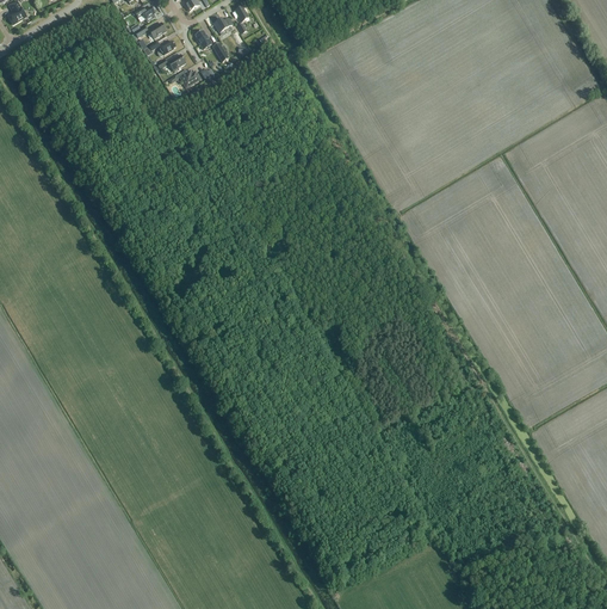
[(10,24),(23,16),(18,6),(17,6),(14,0),(12,0),(5,5),(10,12),(4,14),(10,24)]
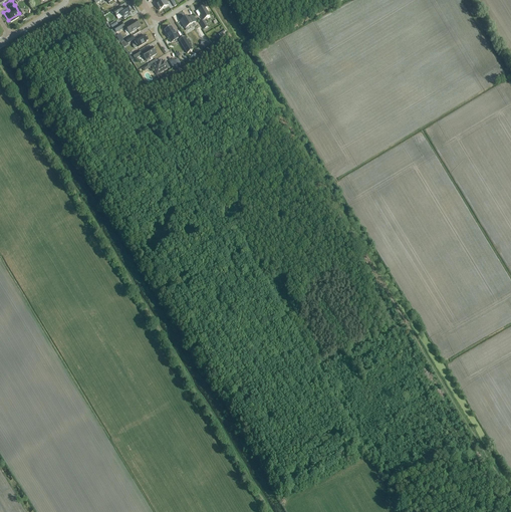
[(158,0),(153,3),(157,9),(165,3),(163,0),(158,0)]
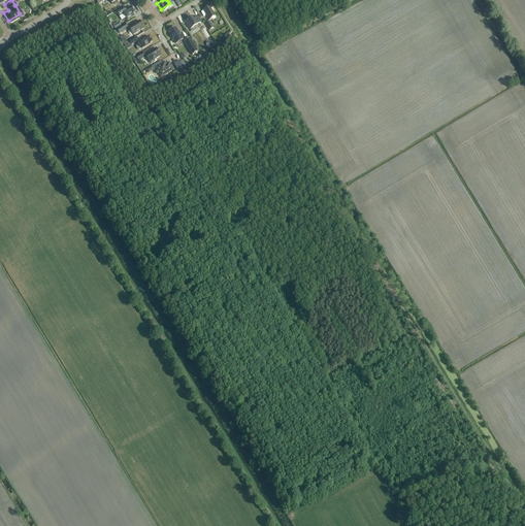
[(210,9),(207,4),(200,8),(203,14),(202,14),(205,19),(212,14),(209,9),(210,9)]
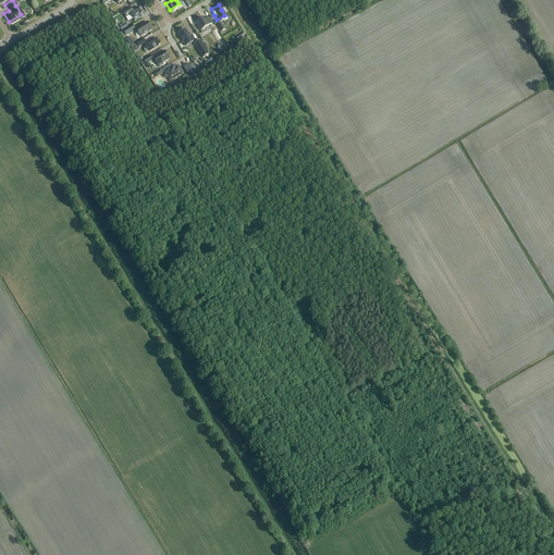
[(138,11),(134,5),(128,9),(127,5),(121,9),(124,14),(127,13),(130,16),(133,14),(134,17),(137,15),(138,15),(138,14),(137,13),(137,12),(138,11)]
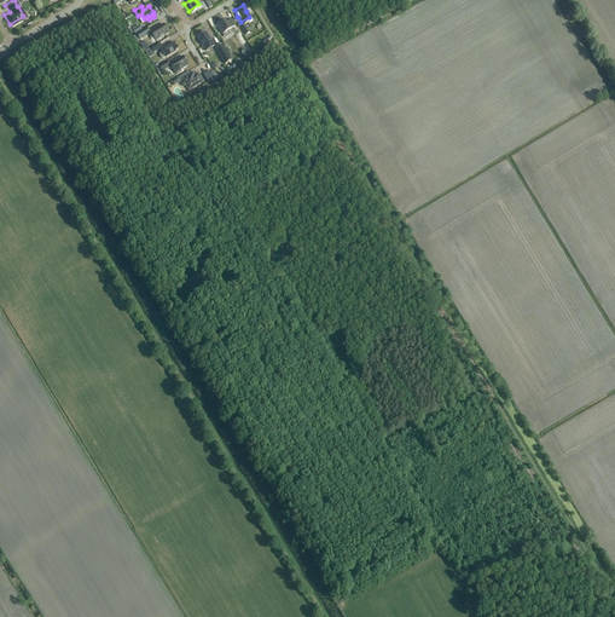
[(221,18),(213,23),(219,33),(233,24),(228,17),(222,21),(221,18)]
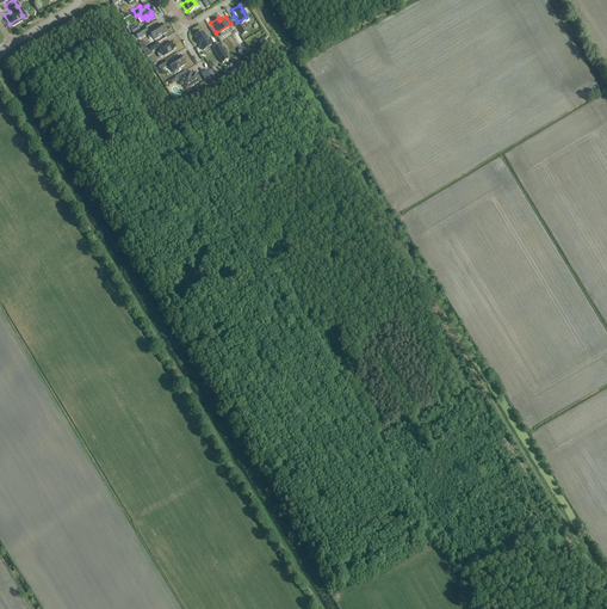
[(162,31),(158,23),(146,30),(150,38),(162,31)]
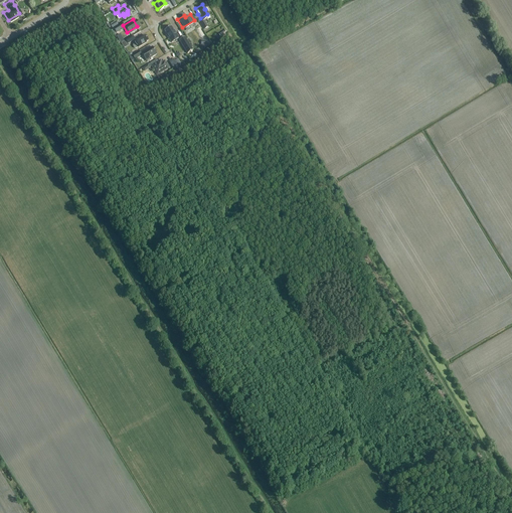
[(114,31),(122,26),(120,22),(111,27),(114,31)]
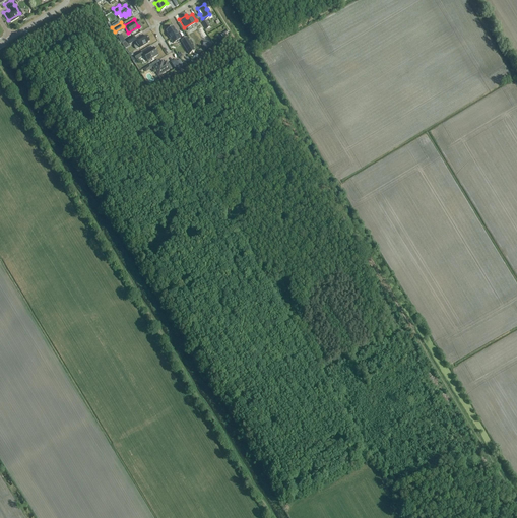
[(164,29),(166,33),(165,34),(171,42),(178,37),(173,28),(172,28),(170,24),(164,29)]
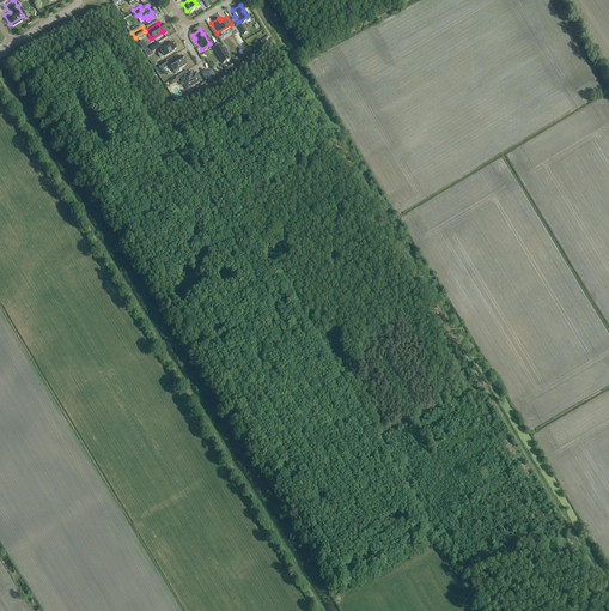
[(160,55),(171,48),(170,48),(172,47),(169,41),(166,42),(166,41),(156,48),(157,49),(156,52),(154,53),(157,55),(158,56),(160,54),(160,55)]
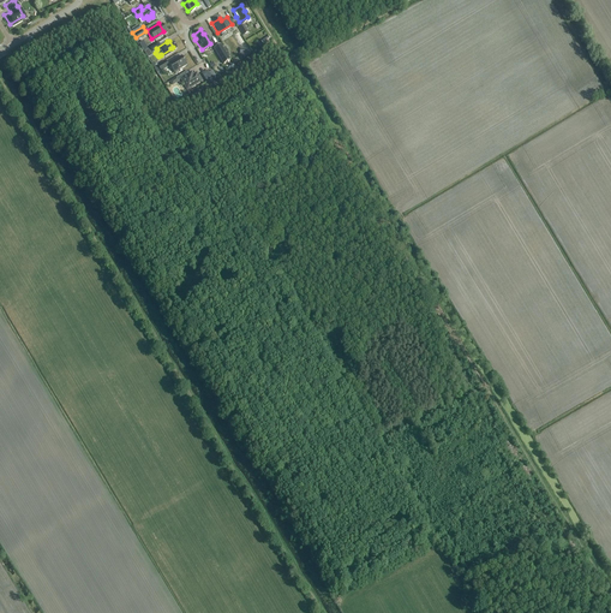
[(210,47),(220,63),(227,58),(217,42),(210,47)]
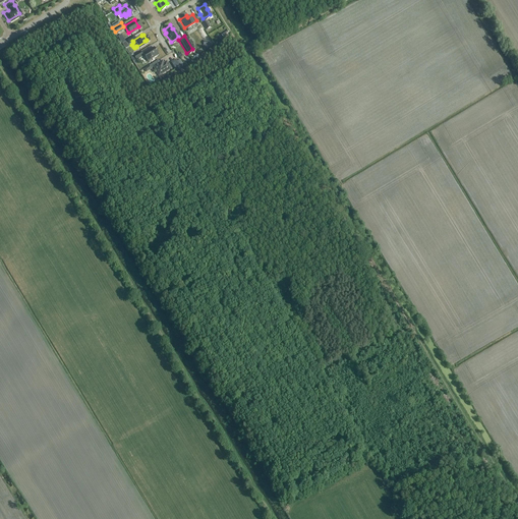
[(151,46),(140,52),(146,61),(150,58),(149,57),(156,53),(151,46)]
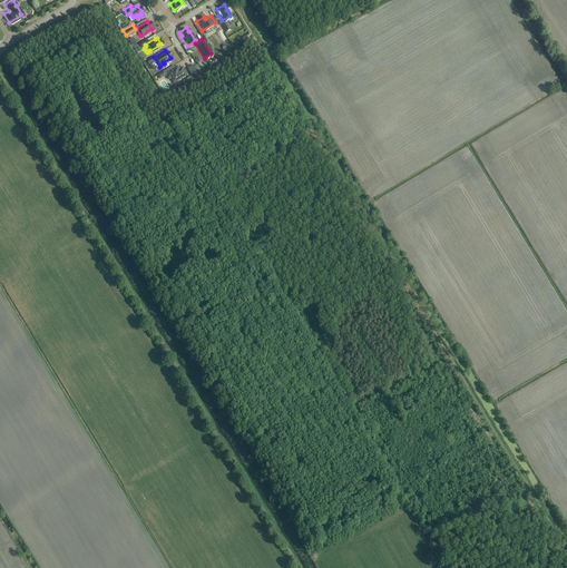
[(146,65),(154,60),(150,55),(144,59),(146,65)]
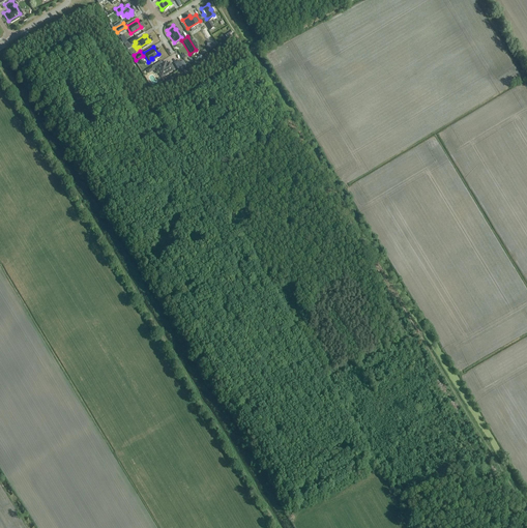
[(176,59),(171,62),(175,68),(180,65),(176,59)]
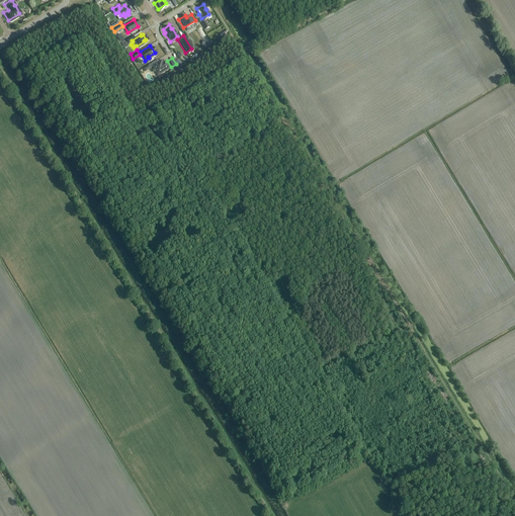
[(159,60),(150,65),(153,70),(155,74),(157,73),(157,72),(159,71),(160,71),(163,69),(167,66),(166,65),(165,62),(164,63),(163,60),(160,62),(159,60)]
